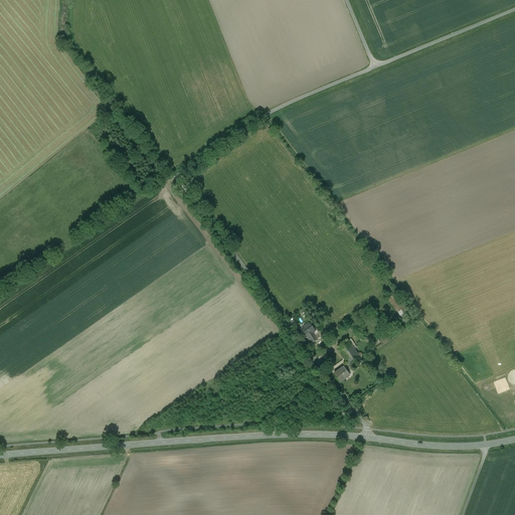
[(405,316),(397,322),(400,326),(408,320),(405,316)]
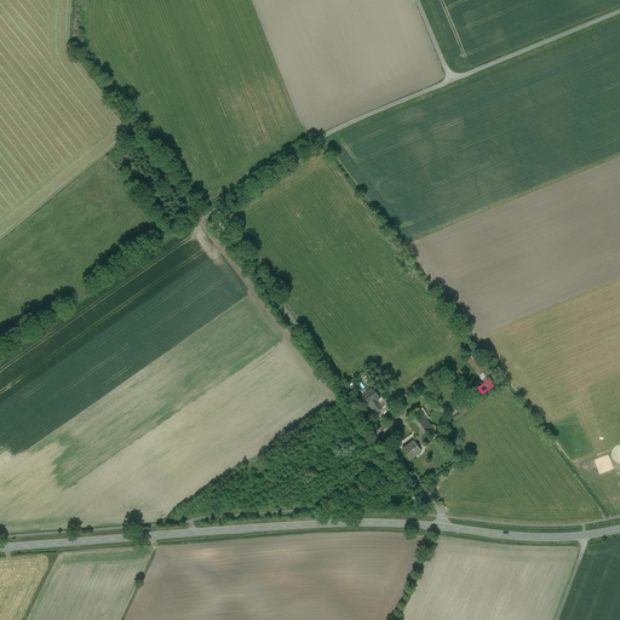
[(373,389),(365,394),(367,395),(362,397),(367,406),(369,405),(369,403),(379,397),(373,389)]
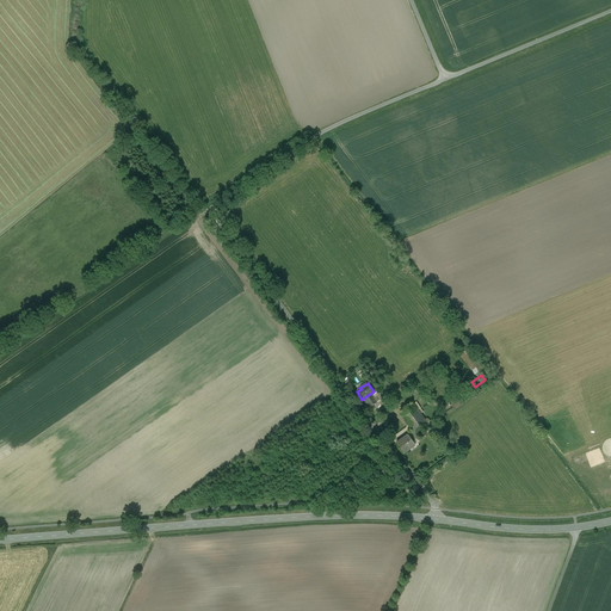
[(374,392),(364,397),(364,399),(370,407),(370,406),(377,402),(378,403),(380,403),(382,406),(386,402),(376,390),(374,392)]
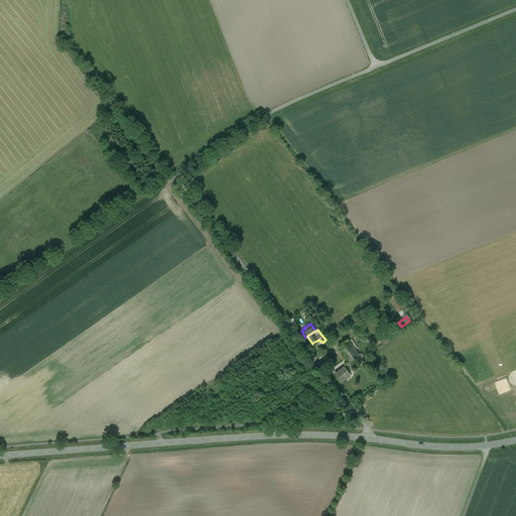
[(363,361),(349,341),(338,349),(349,364),(353,369),(363,361)]
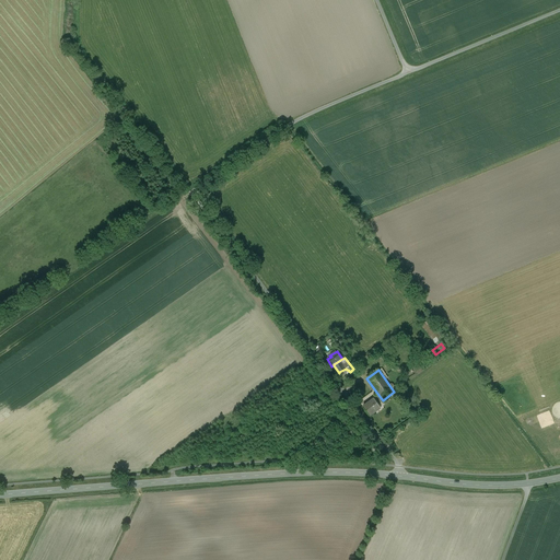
[(378,395),(363,407),(370,416),(374,412),(373,412),(380,408),(377,405),(383,400),(378,395)]
